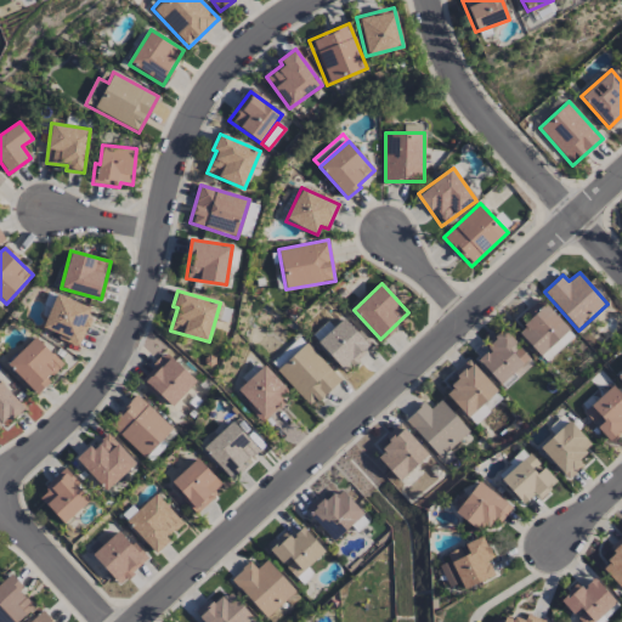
[(79,346),(91,318),(86,317),(90,309),(58,294),(41,329),(79,346)]
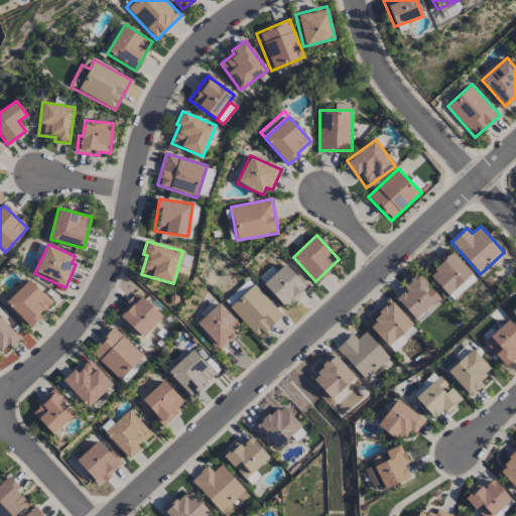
[(429,276),(447,295),(472,273),(447,247),(435,258),(441,265),(429,276)]
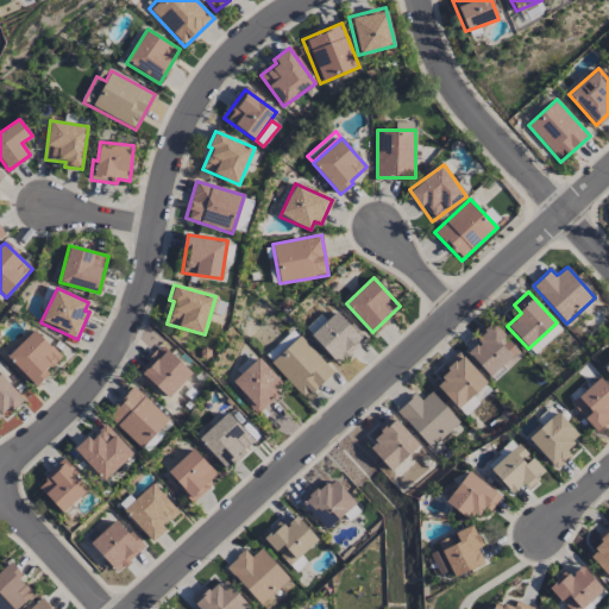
[(305,328),(338,364),(363,341),(337,312),(326,320),(320,314),(305,328)]
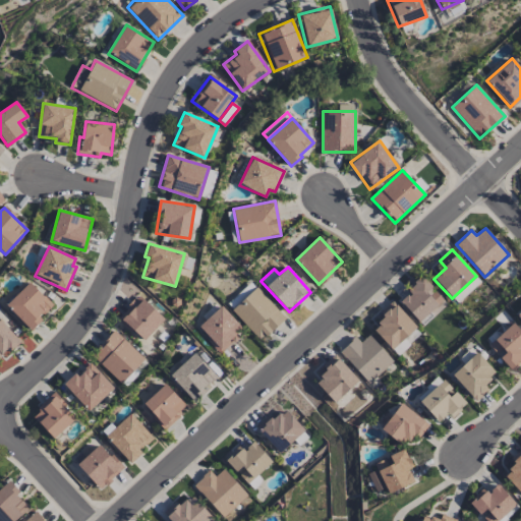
[(409,293),(400,301),(421,326),(446,303),(420,275),(405,289),(409,293)]
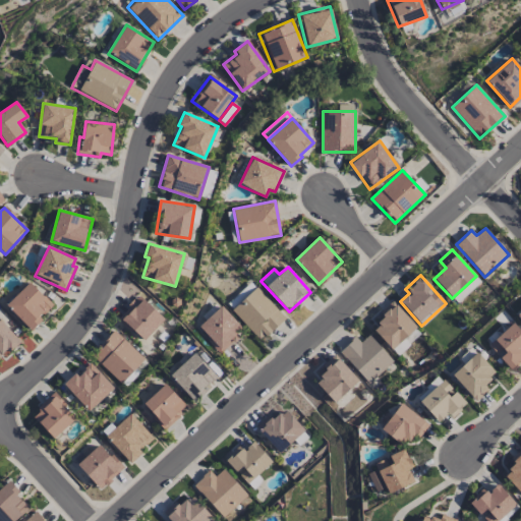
[(40,317),(52,305),(30,282),(6,304),(31,331),(42,321),(40,317)]
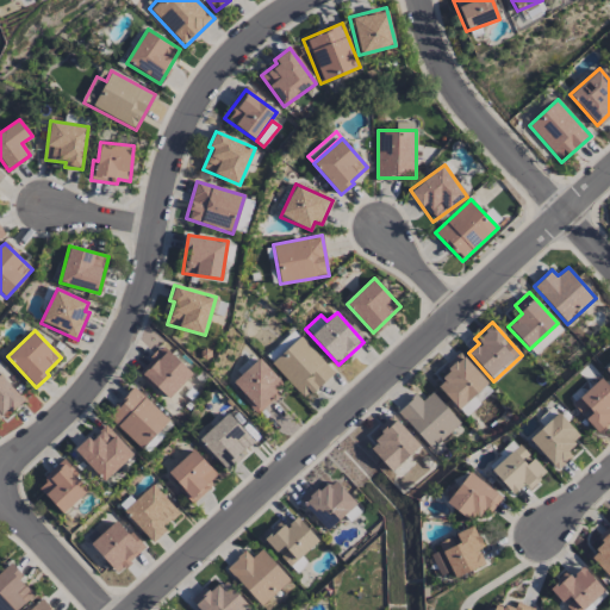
[(334,372),(294,330),(266,356),(305,399),(334,372)]
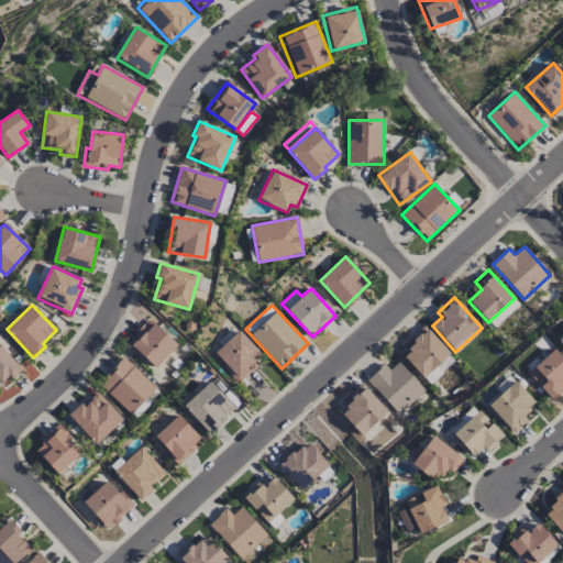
[(155,370),(177,345),(150,319),(127,343),(155,370)]
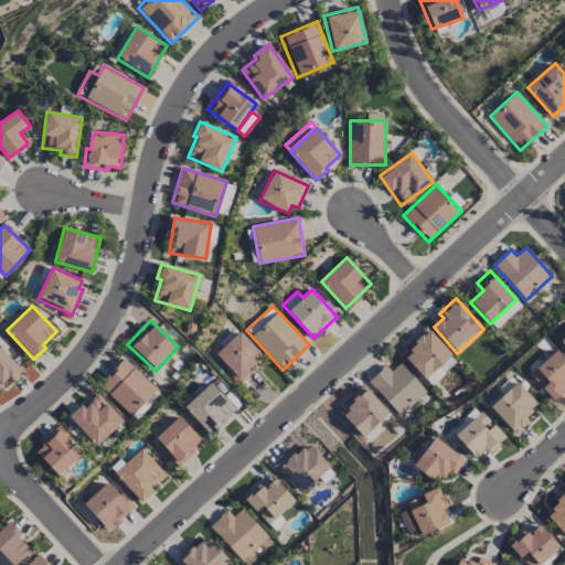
[(412,339),(417,344),(404,356),(425,379),(450,354),(425,326),(412,339)]
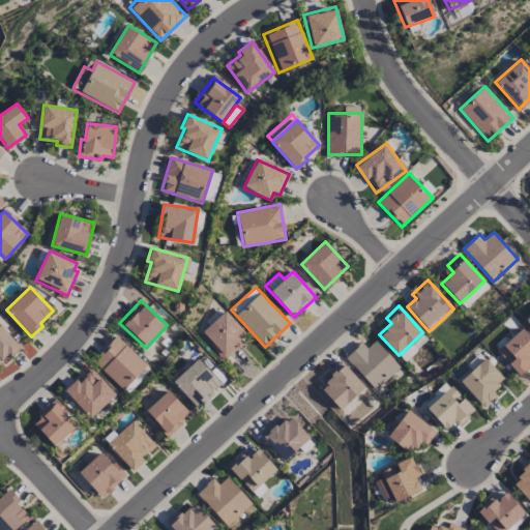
[(243,342),(240,339),(246,333),(225,311),(202,332),(213,344),(210,347),(224,361),(243,342)]
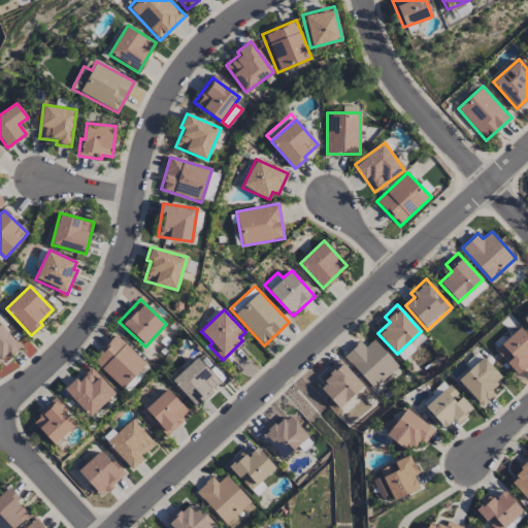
[(0,363),(20,345),(0,324),(0,363)]
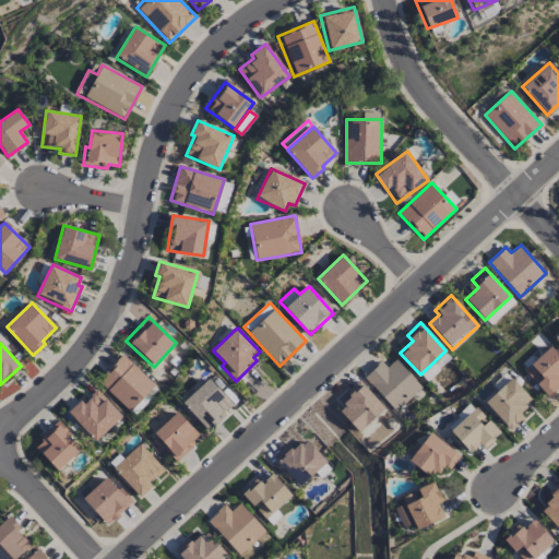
[(548,397),(558,387),(558,356),(550,346),(524,370),(548,397)]
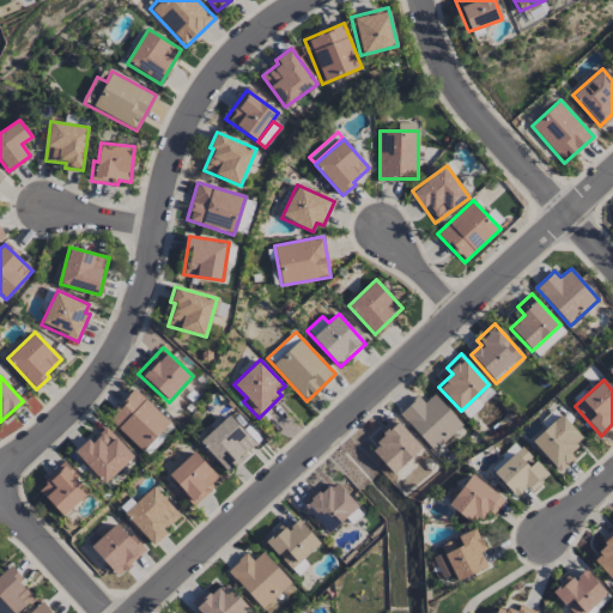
[(170,422),(134,388),(107,418),(143,451),(170,422)]
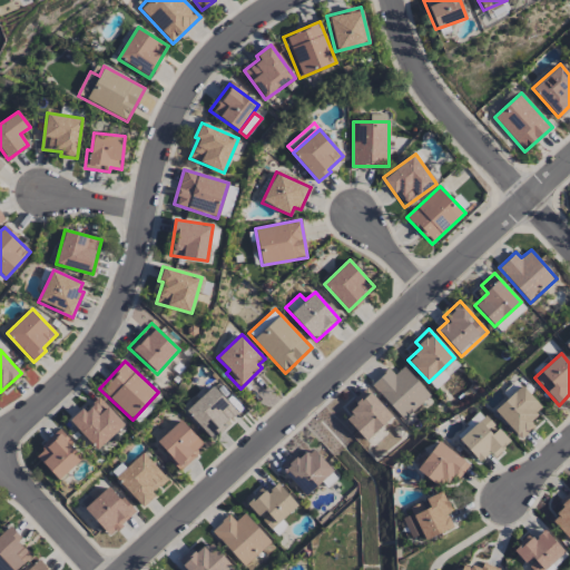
[(403,367),(394,375),(387,369),(371,384),(403,420),(430,396),(403,367)]
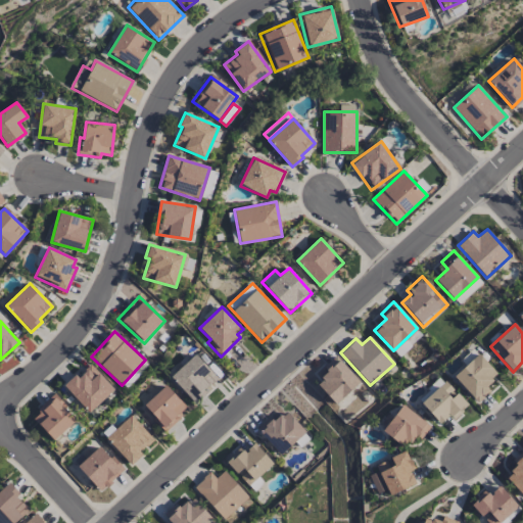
[(453,377),(477,403),(490,391),(485,386),(497,374),(478,353),(453,377)]
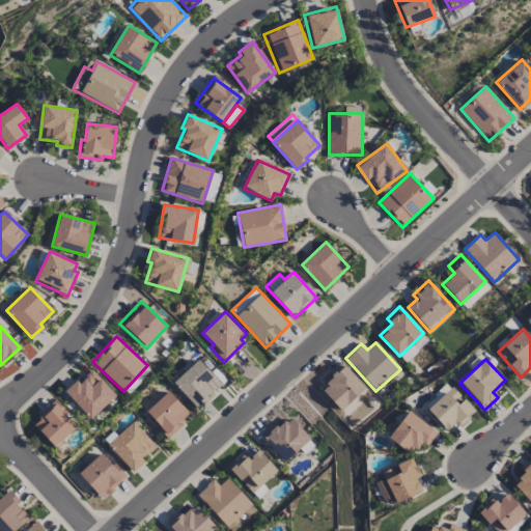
[(196,408),(221,385),(198,360),(173,384),(196,408)]
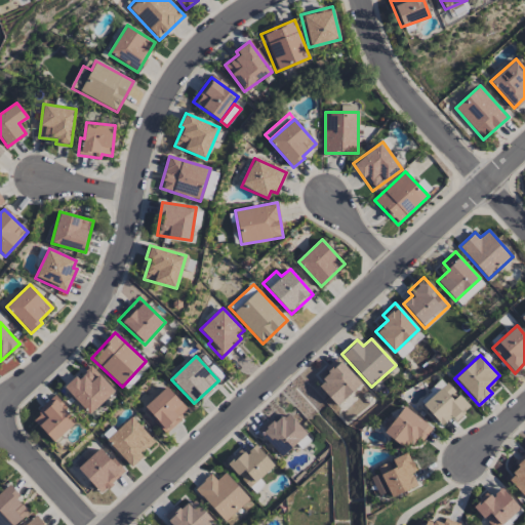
[(324,368),(329,374),(317,386),(336,406),(361,384),(336,357),(324,368)]
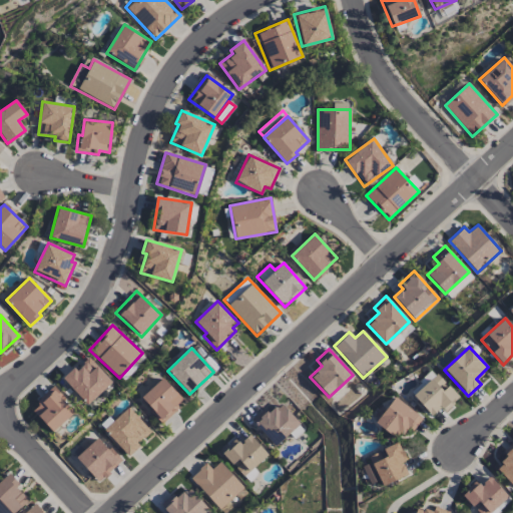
[(112,382),(89,358),(75,371),(72,368),(61,378),(87,405),(112,382)]
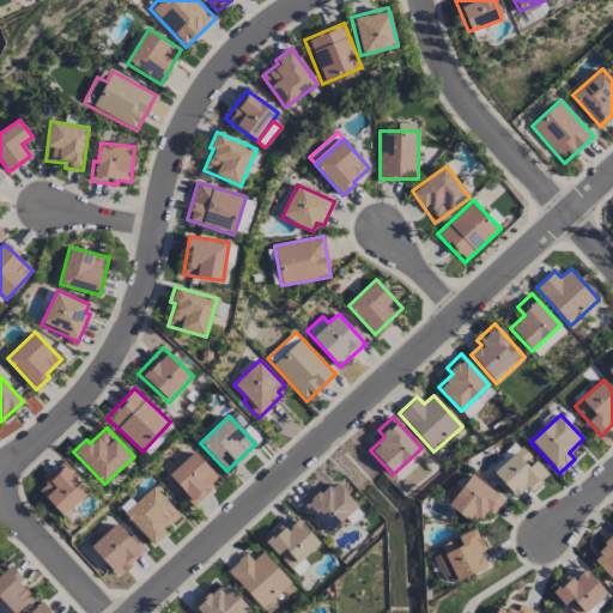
[(548,475),(522,447),(493,473),(515,497),(526,486),(532,492),(548,475)]
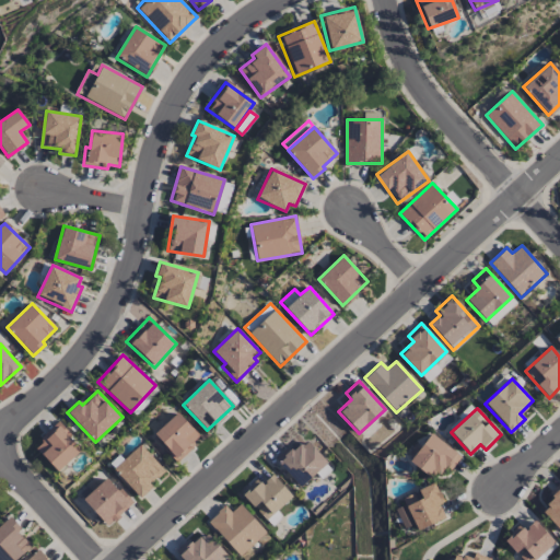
[(201,439),(177,412),(152,434),(177,461),(201,439)]
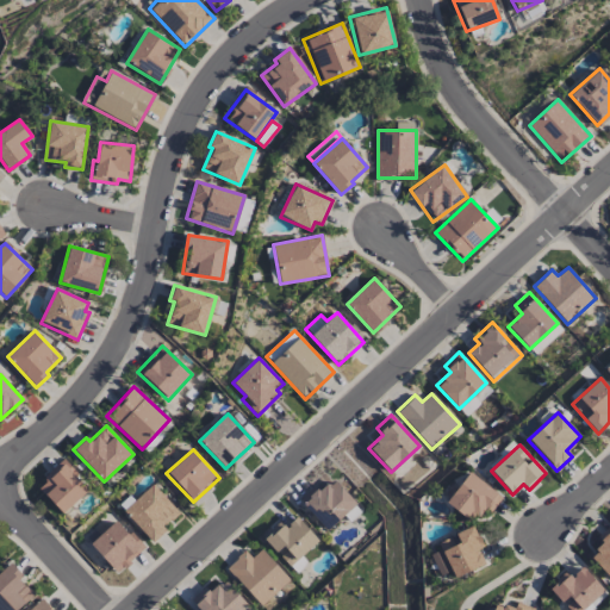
[(38,489),(62,515),(89,490),(61,460),(43,477),(47,481),(38,489)]
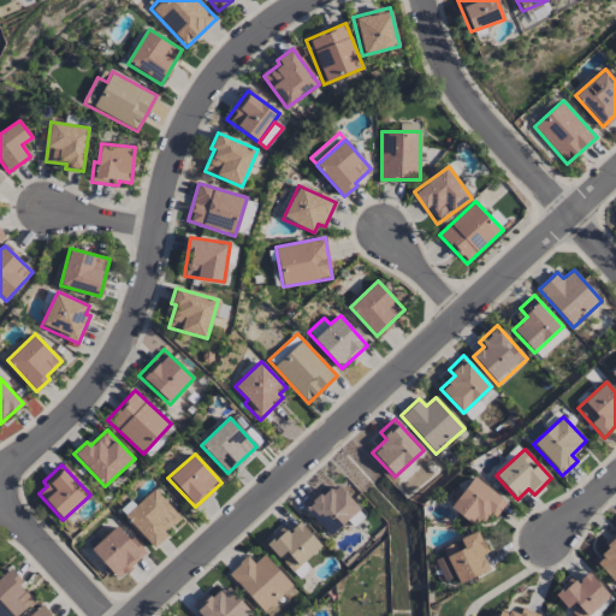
[(477,528),(487,513),(495,517),(507,502),(473,477),(450,507),(477,528)]
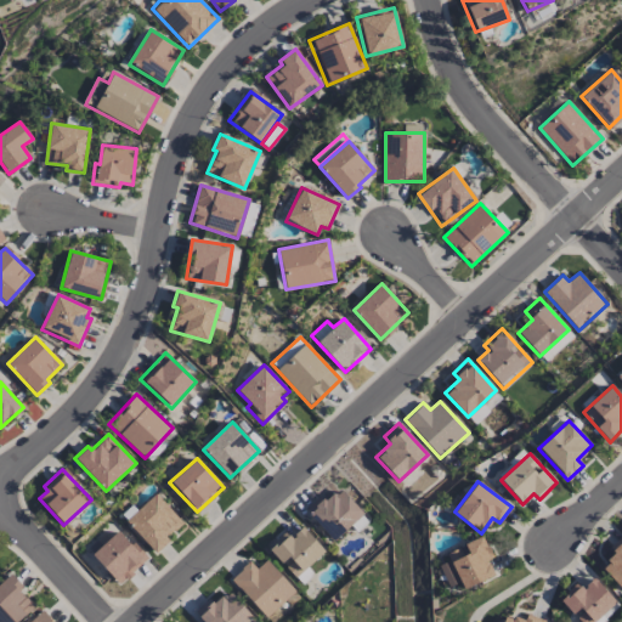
[(320,496),(305,509),(332,541),(363,515),(341,488),(324,502),(320,496)]
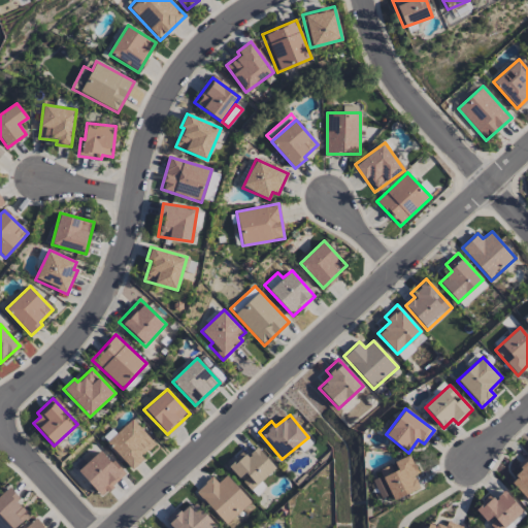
[(156,443),(132,419),(106,442),(132,469),(143,459),(141,457),(156,443)]
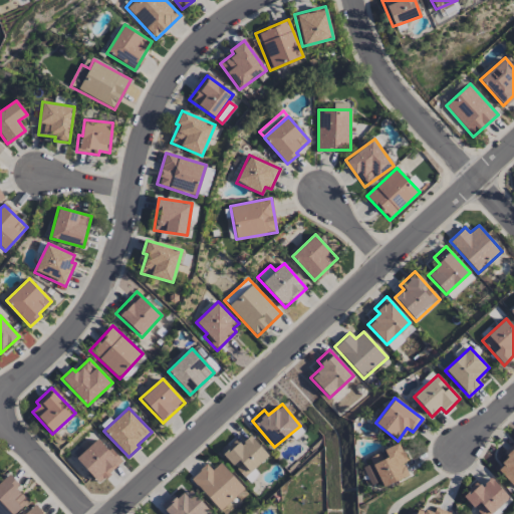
[(268,455),(250,436),(241,445),(236,440),(221,454),(244,478),(268,455)]
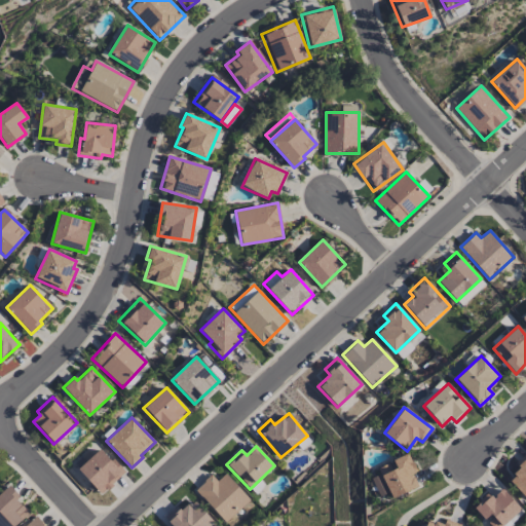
[(124,474),(101,448),(78,470),(101,495),(124,474)]
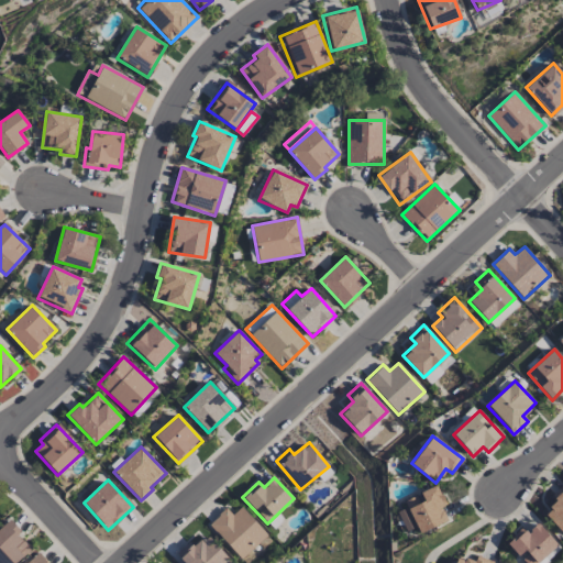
[(562,485),(551,496),(556,503),(544,514),(562,533),(562,485)]
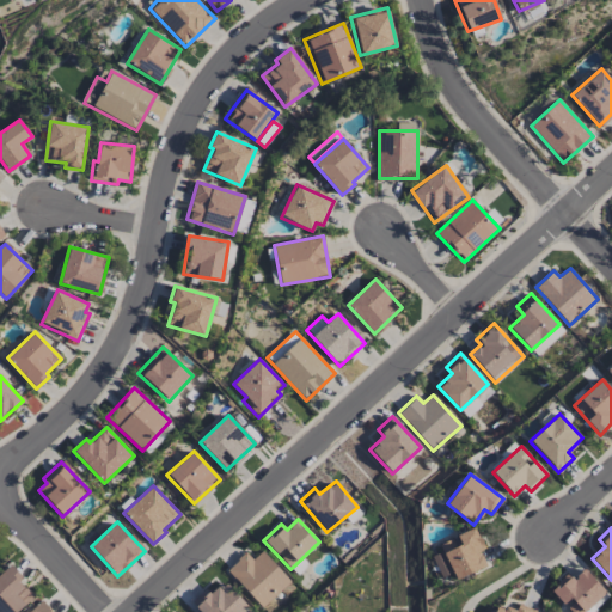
[(456,580),(489,564),(472,528),(439,544),(442,551),(432,556),(441,577),(452,573),(456,580)]
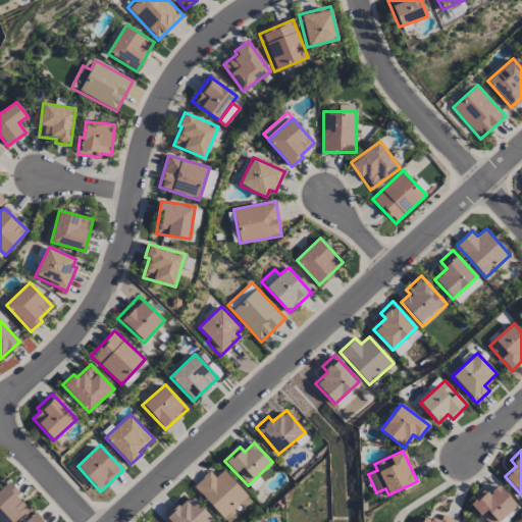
[(209,471),(193,486),(223,518),(248,496),(223,470),(215,477),(209,471)]
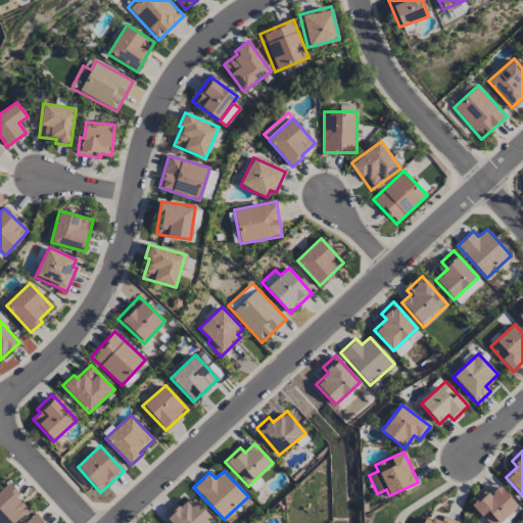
[(7,484),(0,491),(0,522),(13,522),(30,509),(7,484)]
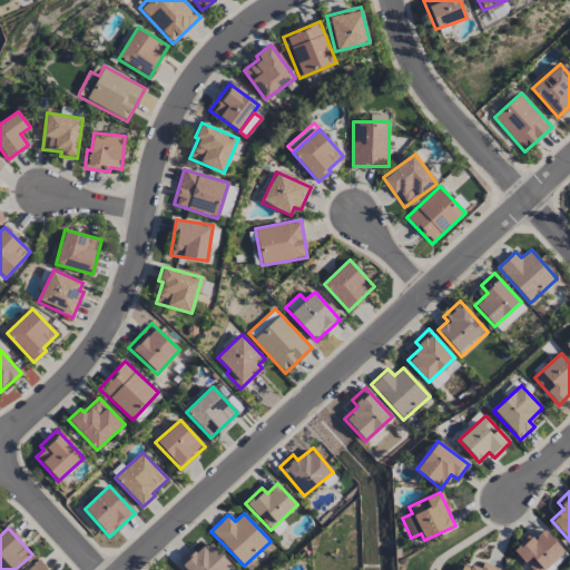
[(542,569),(563,552),(544,530),(533,539),(530,536),(512,549),(526,566),(527,564),(531,569),(542,569)]
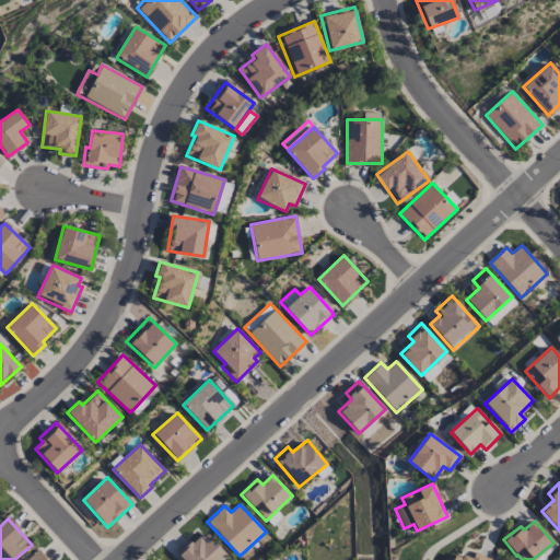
[(174,551),(183,559),(221,559),(226,555),(206,533),(193,545),(187,539),(174,551)]
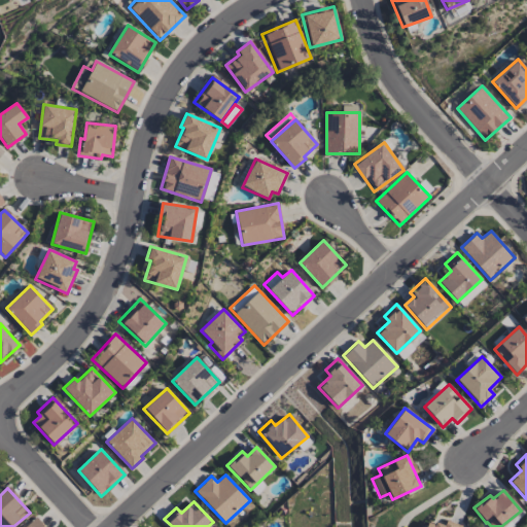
[(44,526),(35,517),(24,526),(44,526)]
